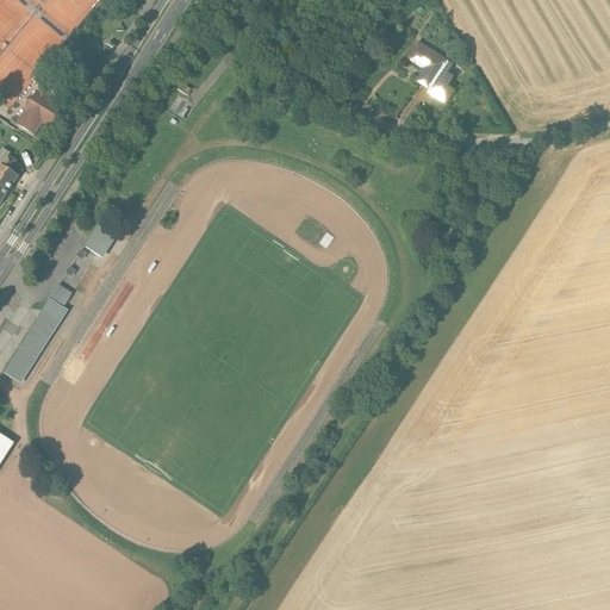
[(449,63),(419,44),(409,60),(425,72),(418,83),(436,94),(436,95),(449,104),(448,103),(455,92),(448,87),(454,79),(447,74),(450,67),(449,63)]
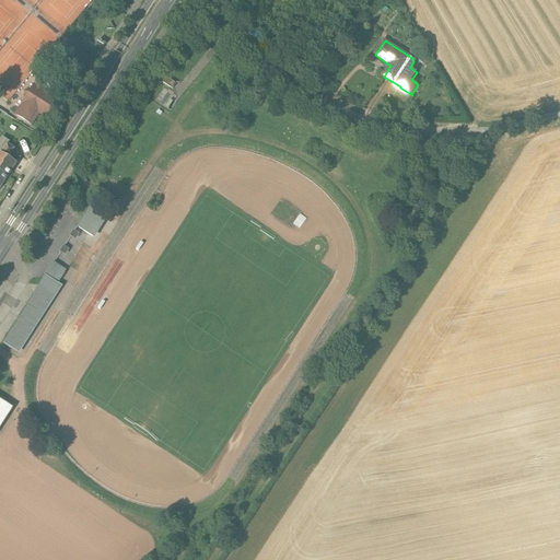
[(431,59),(423,55),(420,60),(427,65),(431,59)]
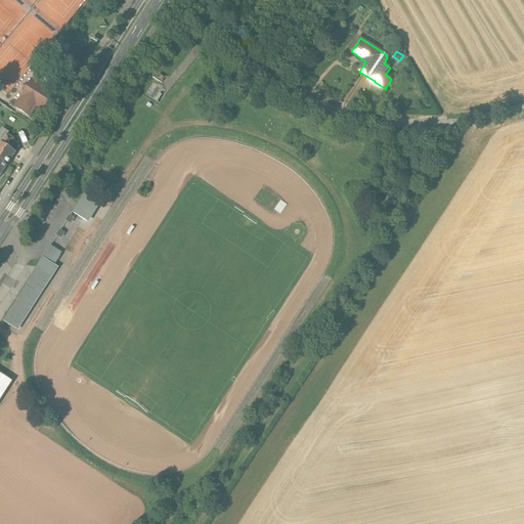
[(0,82),(2,85),(25,59),(18,54),(13,60),(5,53),(0,58),(0,82)]
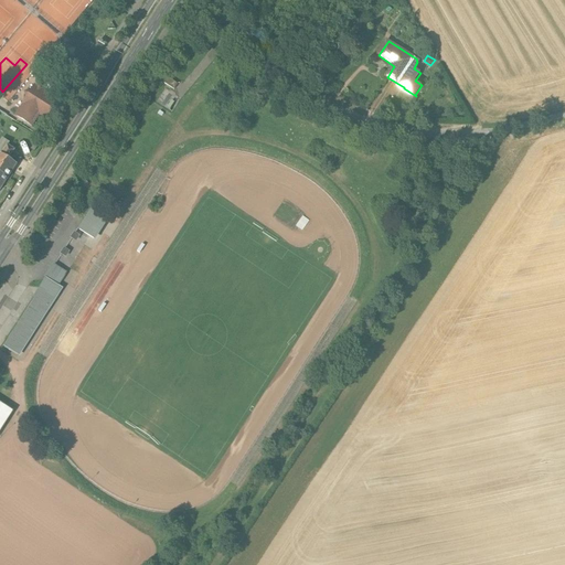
[(177,83),(167,76),(163,82),(173,88),(177,83)]
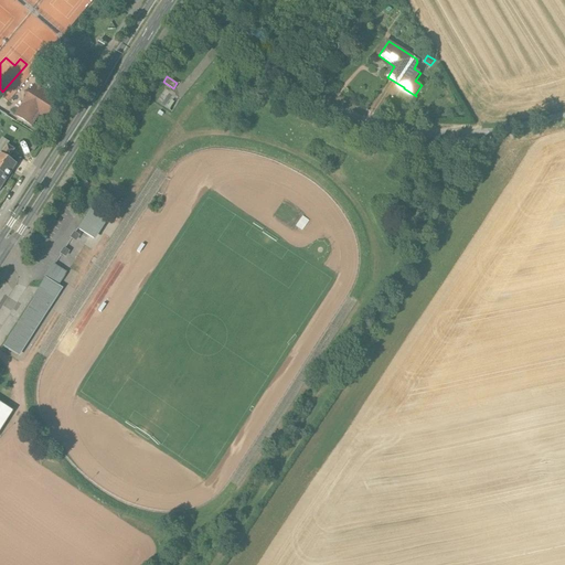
[(25,97),(16,114),(31,124),(38,113),(44,117),(55,99),(33,85),(31,89),(23,91),(25,97)]
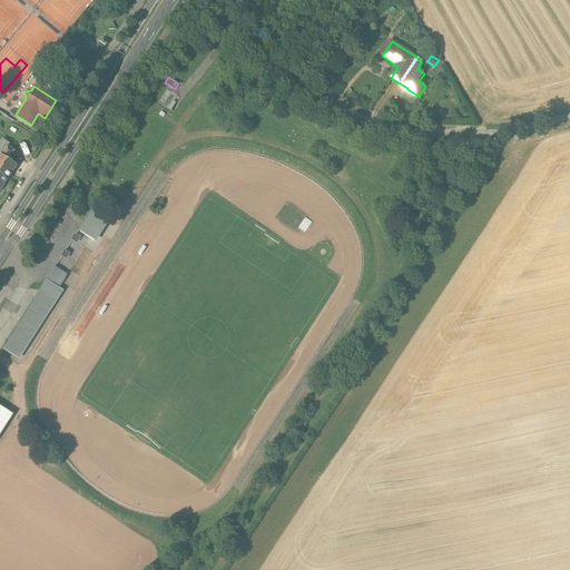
[(169,91),(166,88),(158,101),(170,109),(179,97),(176,95),(176,92),(170,89),(169,91)]
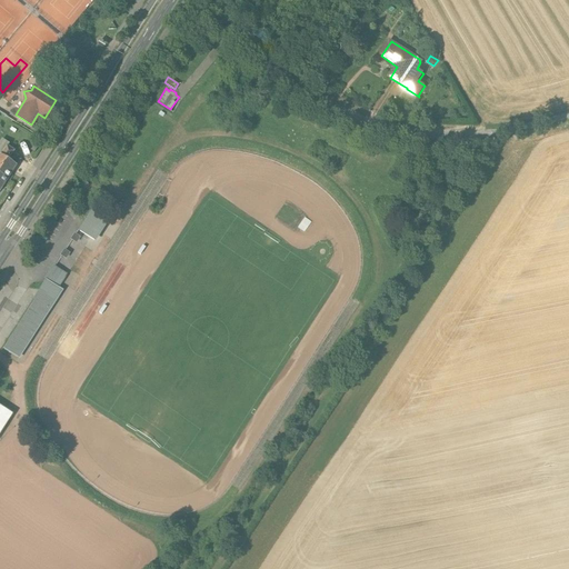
[(419,97),(407,89),(401,98),(413,106),(419,97)]
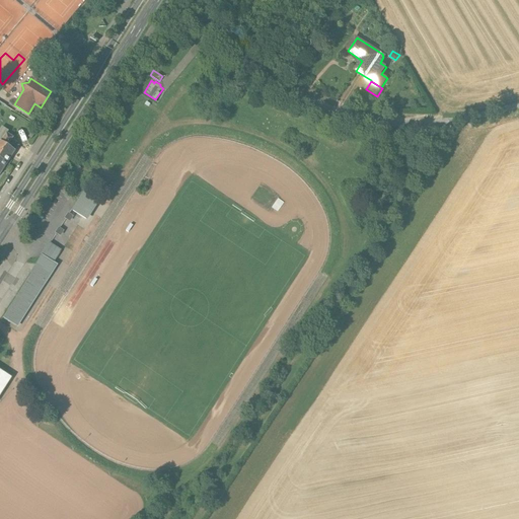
[(6,132),(1,140),(0,140),(0,139),(0,157),(6,161),(11,153),(12,154),(15,149),(10,145),(10,146),(7,144),(12,136),(6,132)]
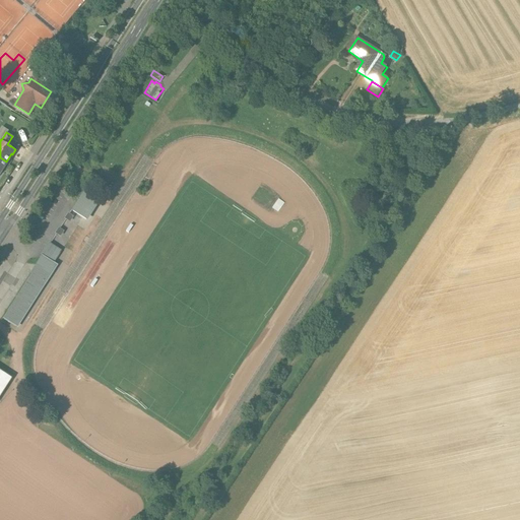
[(75,210),(95,218),(104,197),(82,189),(75,210)]
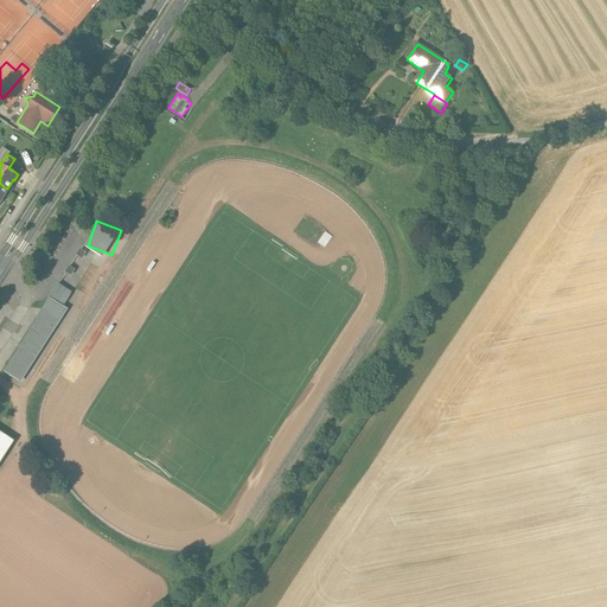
[(68,292),(57,286),(50,298),(62,306),(62,305),(69,295),(66,294),(68,292)]
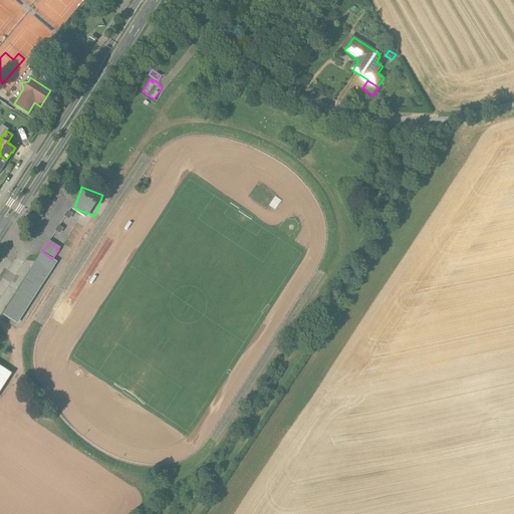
[(31,270),(3,314),(16,322),(44,278),(45,278),(56,261),(52,258),(52,259),(42,252),(41,251),(30,269),(31,270)]
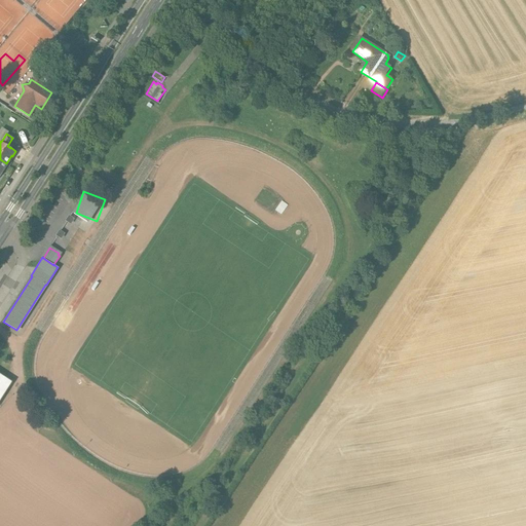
[(0,400),(12,382),(0,374),(0,400)]
